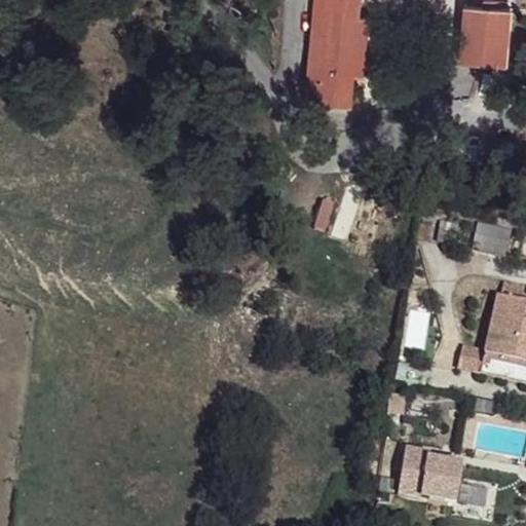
[(349,19),(351,0),(311,0),(303,104),(348,110),(352,80),(363,80),(368,22),(349,19)]
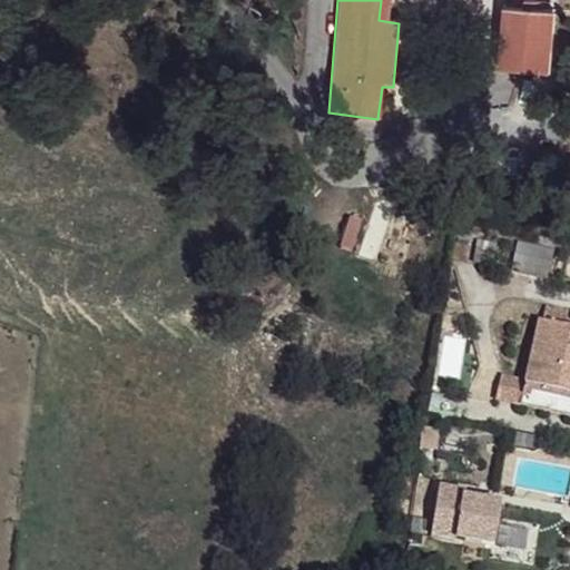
[(495,0),(495,61),(552,62),(552,0),(495,0)]
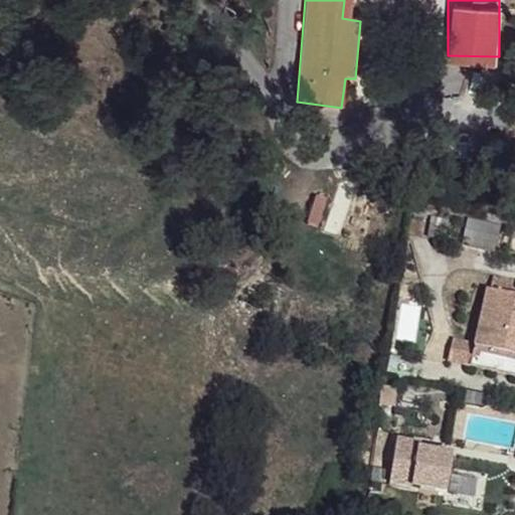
[(432,217),(431,232),(452,232),(452,218),(432,217)]
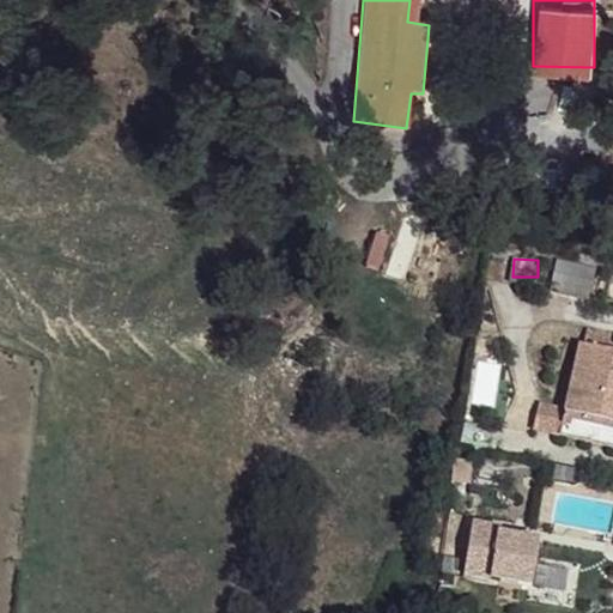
[(564,291),(588,295),(593,267),(569,263),(564,291)]
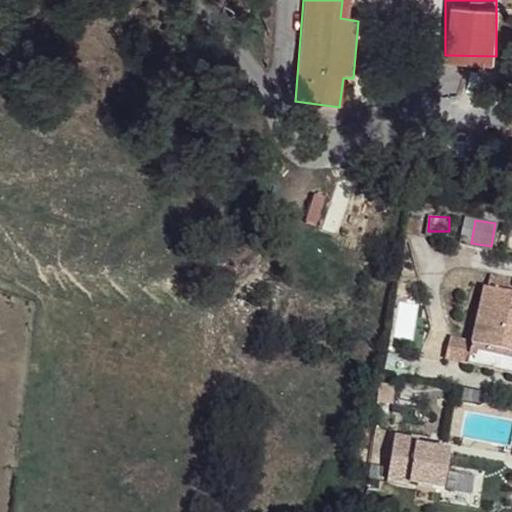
[(485,289),(482,290),(472,344),(511,353),(511,295),(505,294),(507,283),(489,279),(485,289)]
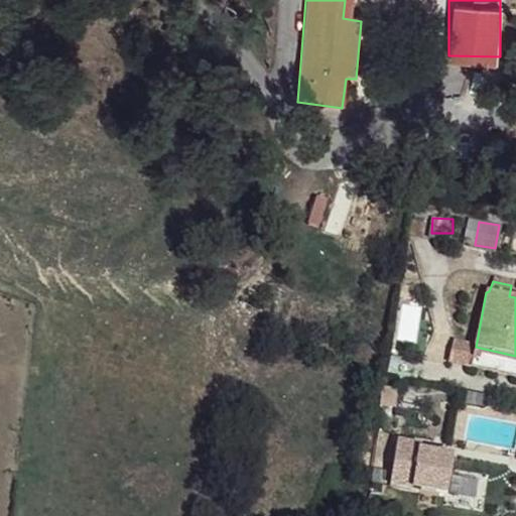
[(476,347),(454,342),(452,349),(475,354),(476,347)]
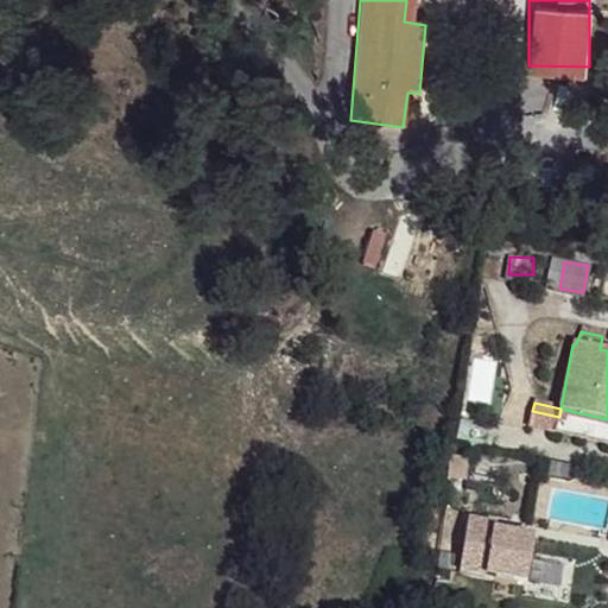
[(559,417),(532,411),(531,428),(557,435),(559,417)]
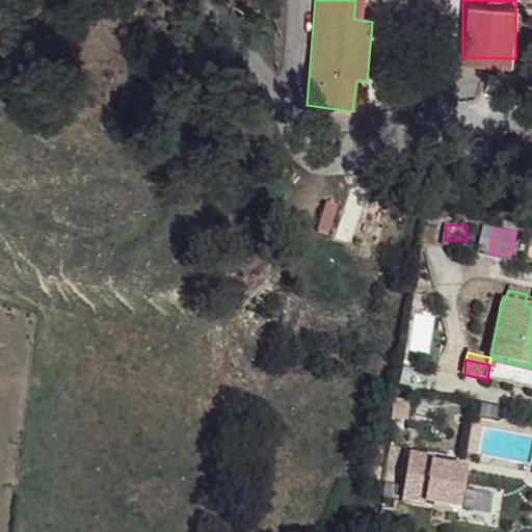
[(405,448),(398,495),(460,505),(468,458),(405,448)]
